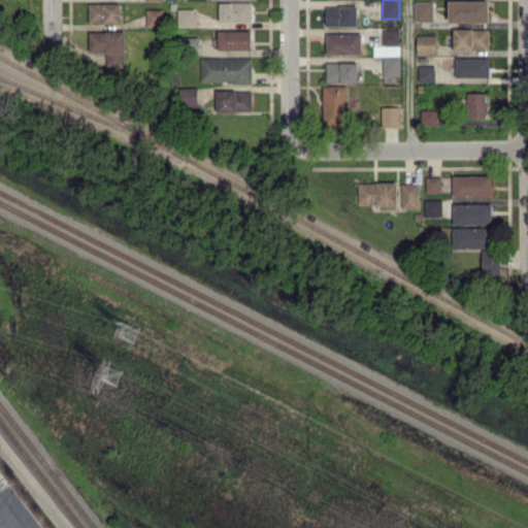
[(449,22),(489,22),(488,0),(450,0),(449,0),(449,22)]
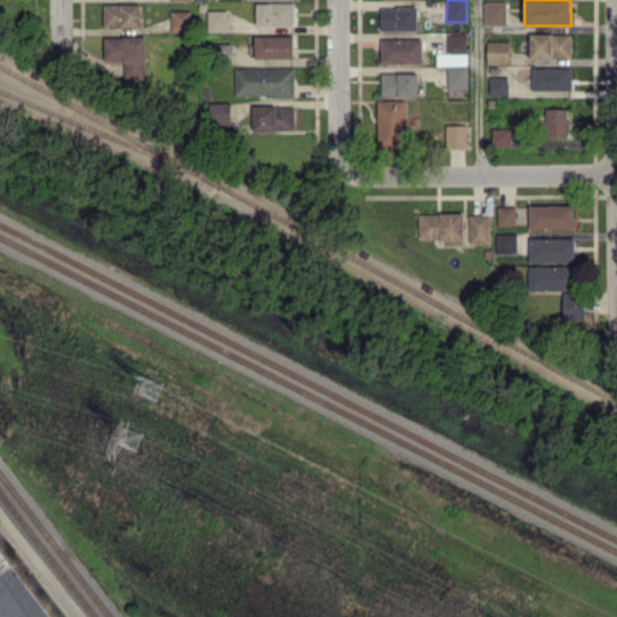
[(486,1),(485,23),(506,24),(506,1),(486,1)]
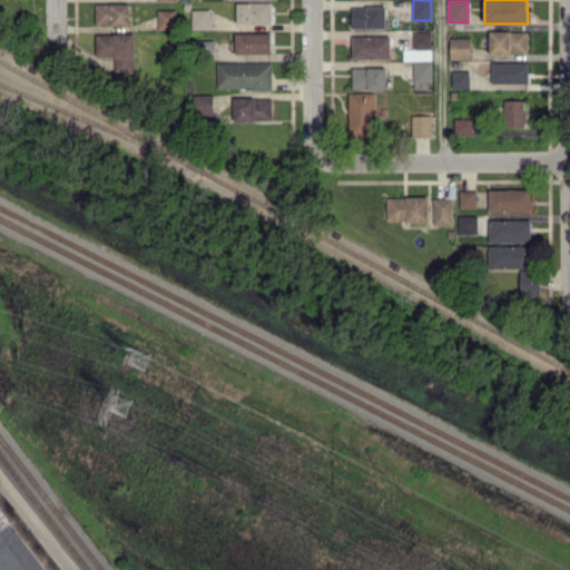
[(96,25),(130,25),(129,2),(95,3),(96,25)]
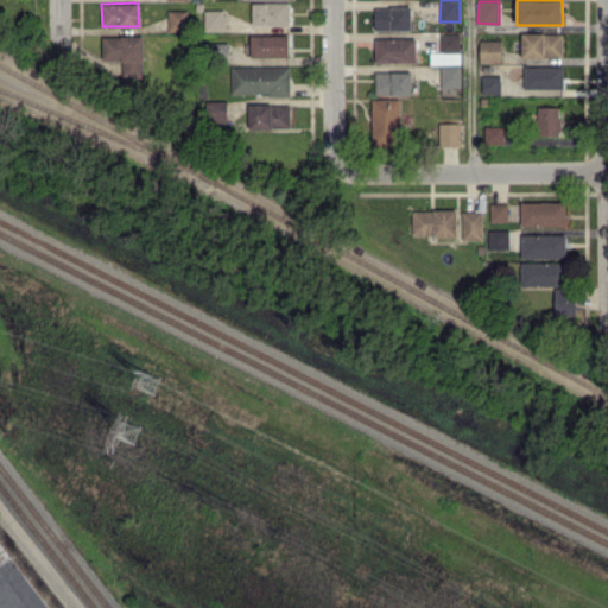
[(290,2),(252,2),(253,25),(290,24),(290,2)]
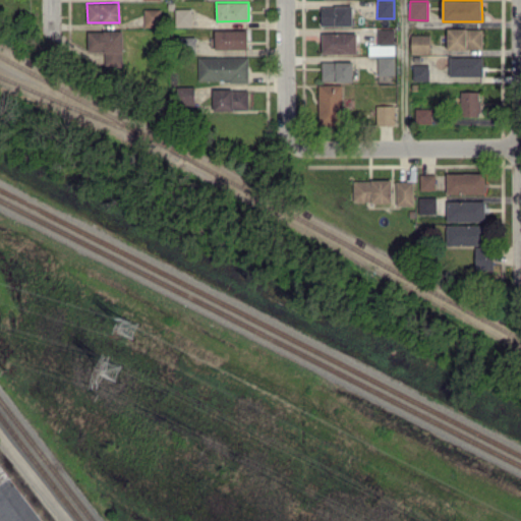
[(322,24),(352,24),(352,5),(322,5),(322,24)]
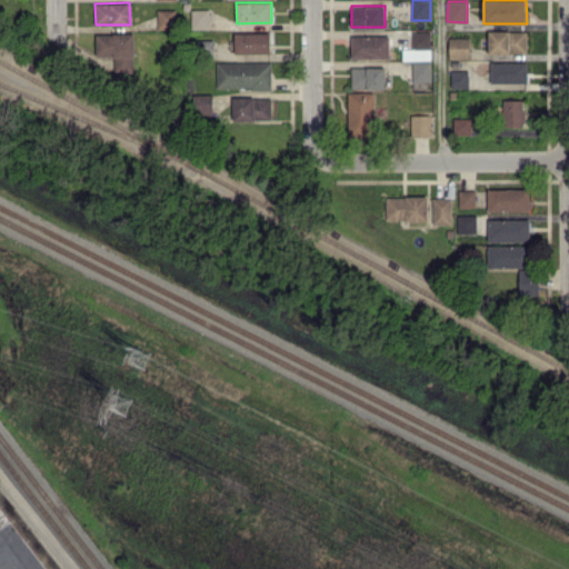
[(192,29),(210,28),(209,8),(191,9),(192,29)]
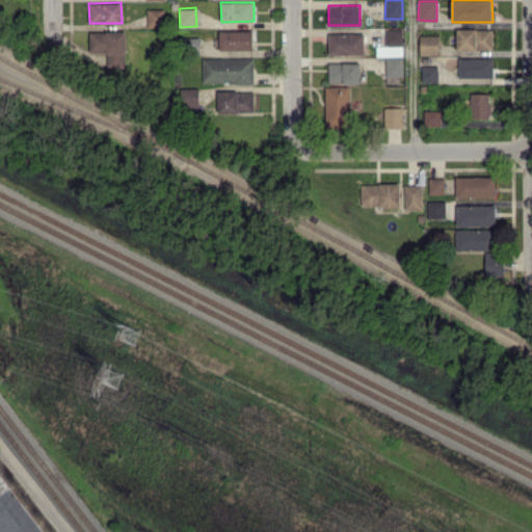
[(164,8),(147,8),(148,26),(165,26),(164,8)]
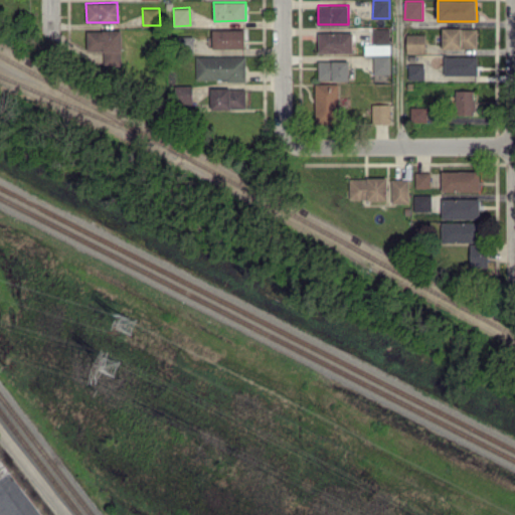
[(442,28),(442,48),(477,47),(477,27),(442,28)]
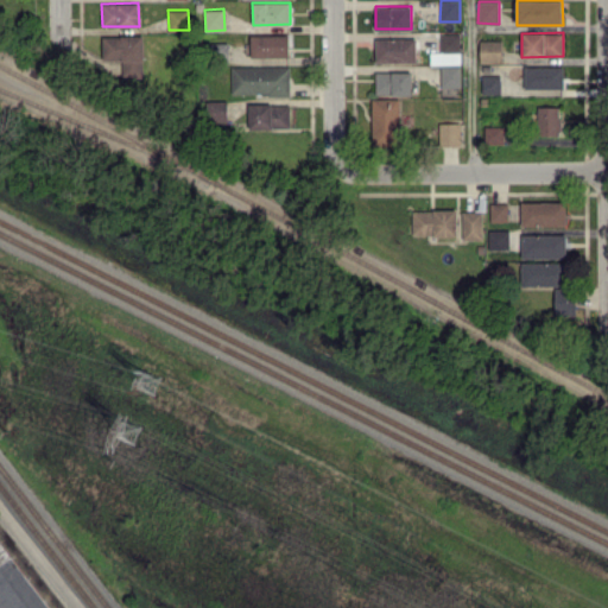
[(289,56),(287,33),(251,35),(251,57),(289,56)]
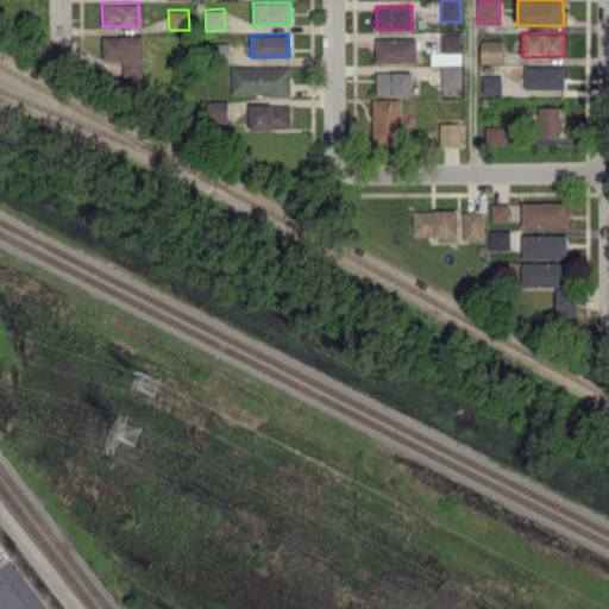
[(441,52),(460,52),(460,33),(441,33),(441,52)]
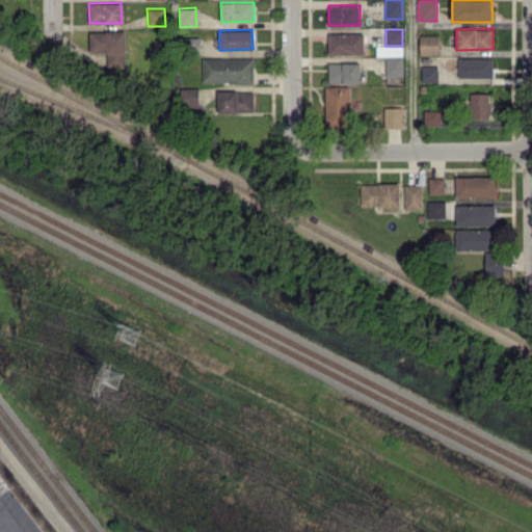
[(125,30),(89,31),(89,52),(106,51),(106,68),(126,67),(125,30)]
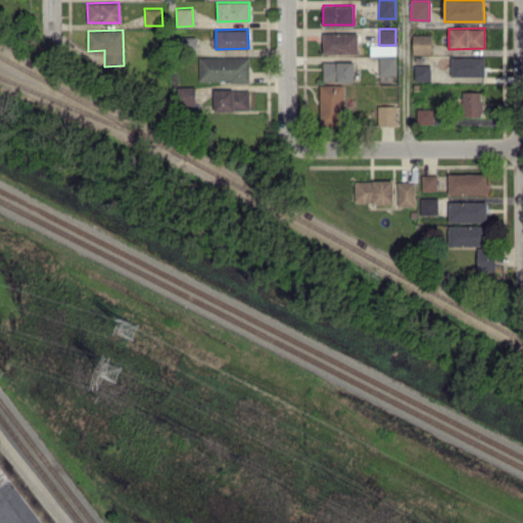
[(359,33),(323,32),(323,52),(358,53),(359,33)]
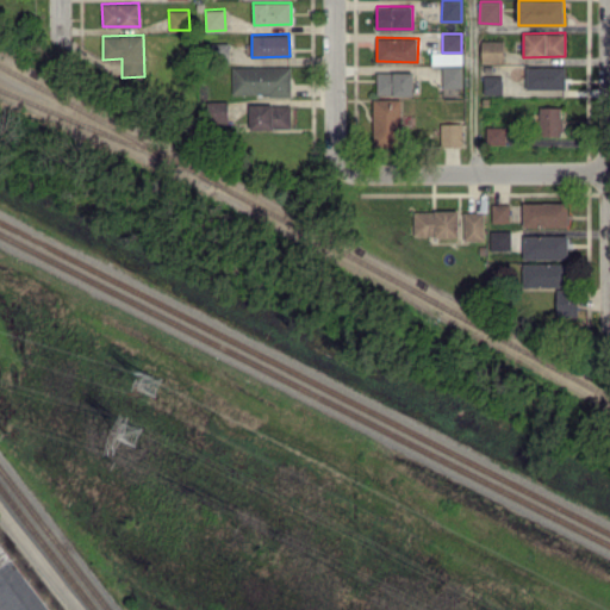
[(504,62),(503,39),(481,41),(481,62),(504,62)]
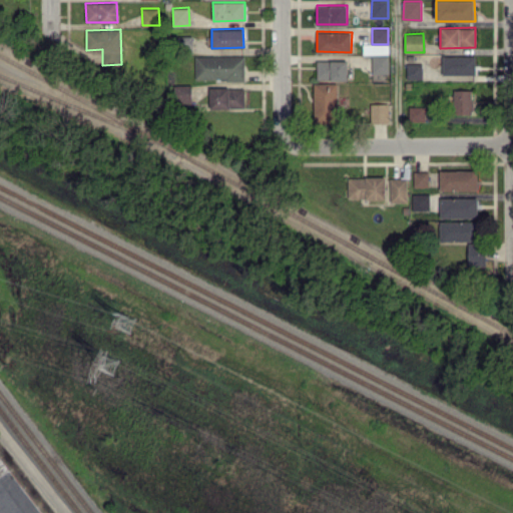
[(244,55),(194,56),(194,80),(244,79),(244,55)]
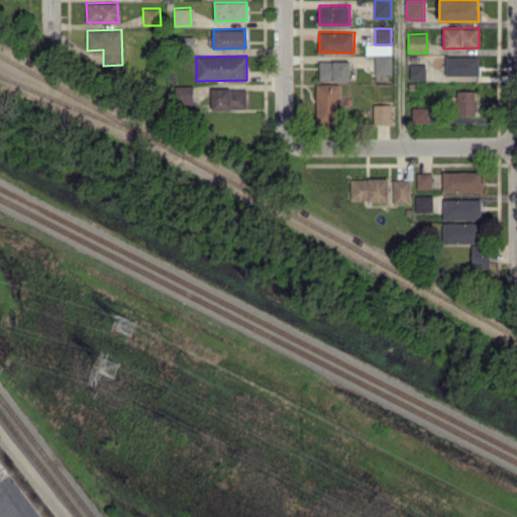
[(392,56),(376,56),(375,74),(392,74),(392,56)]
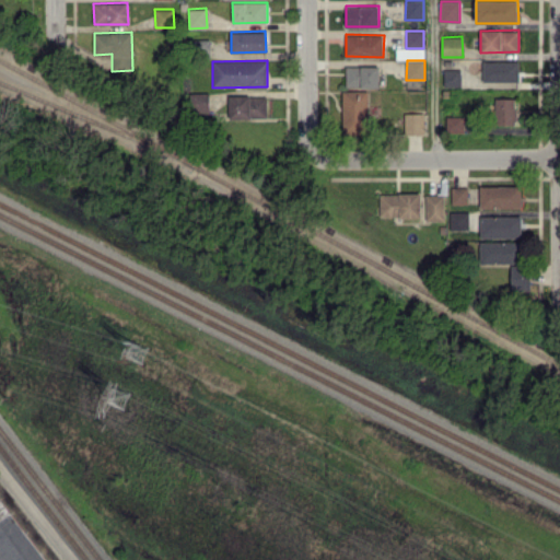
[(520,60),(483,61),(483,81),(520,81),(520,60)]
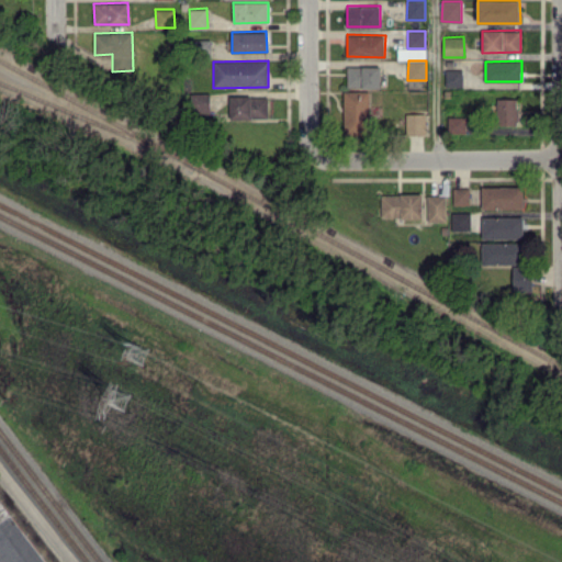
[(381,88),(381,66),(347,66),(347,87),(381,88)]
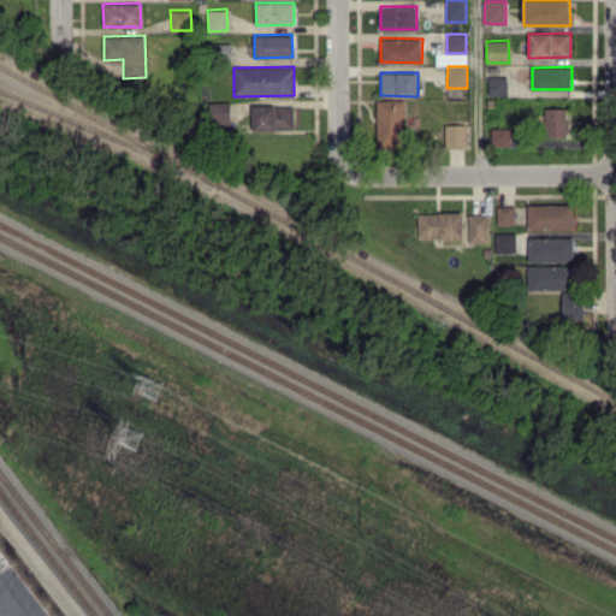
[(489,76),(489,95),(507,95),(507,76),(489,76)]
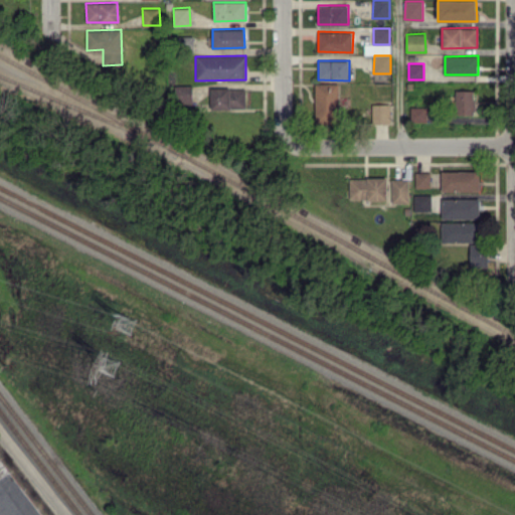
[(315,83),(315,124),(339,124),(339,82),(315,83)]
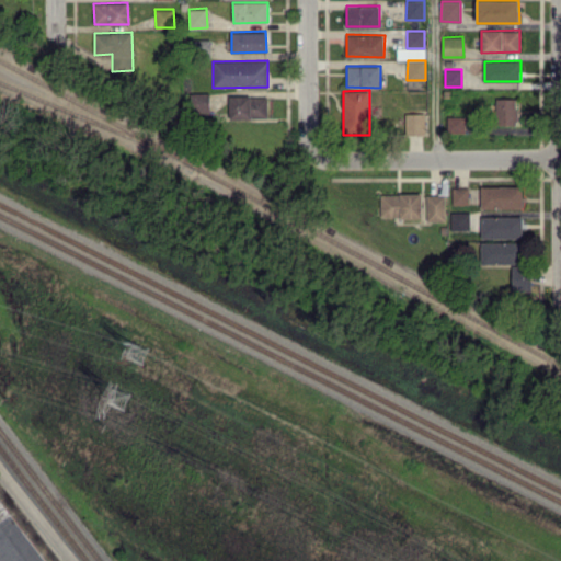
[(209,112),(208,92),(192,93),(192,112),(209,112)]
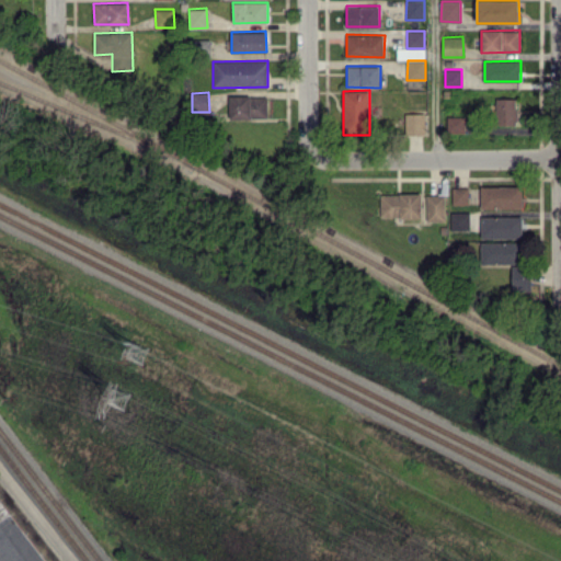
[(229,96),(229,118),(267,117),(266,95),(229,96)]
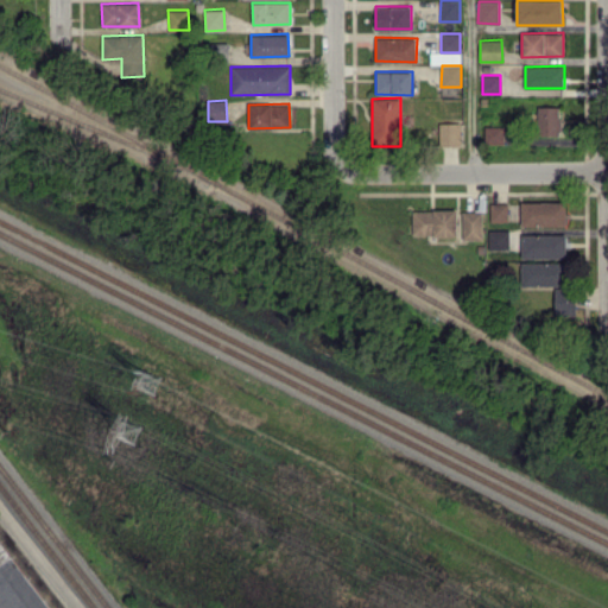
[(538,106),(538,134),(561,134),(561,106),(538,106)]
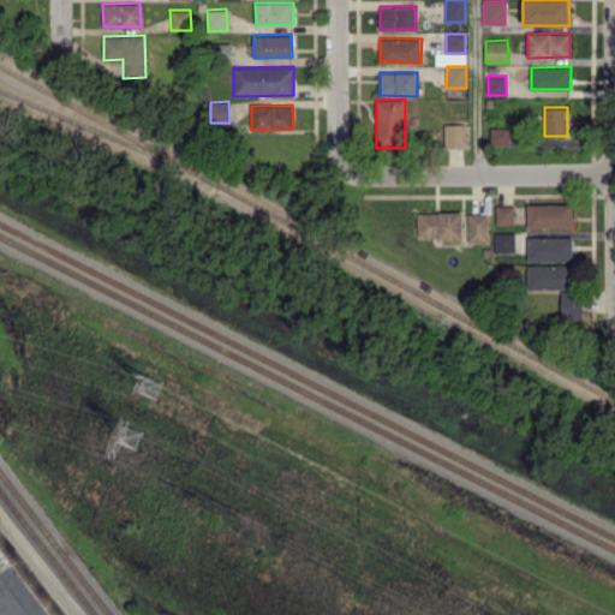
[(445,147),(467,147),(466,124),(445,124),(445,147)]
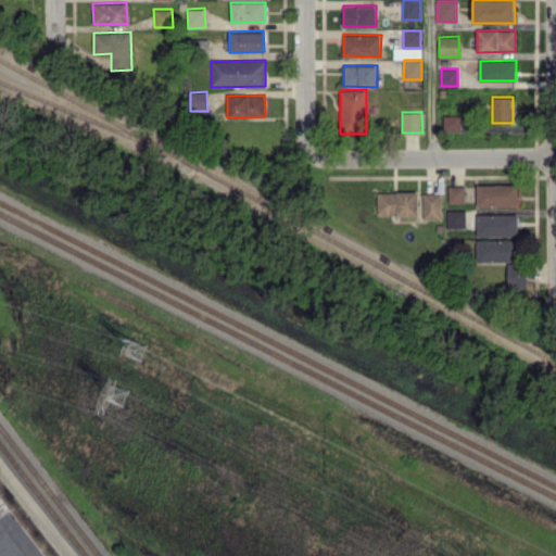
[(443,130),(460,131),(460,115),(443,115),(443,130)]
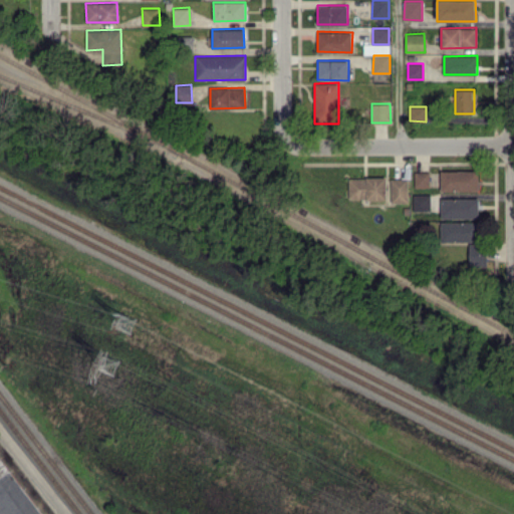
[(441,191),(478,190),(478,170),(440,171),(441,191)]
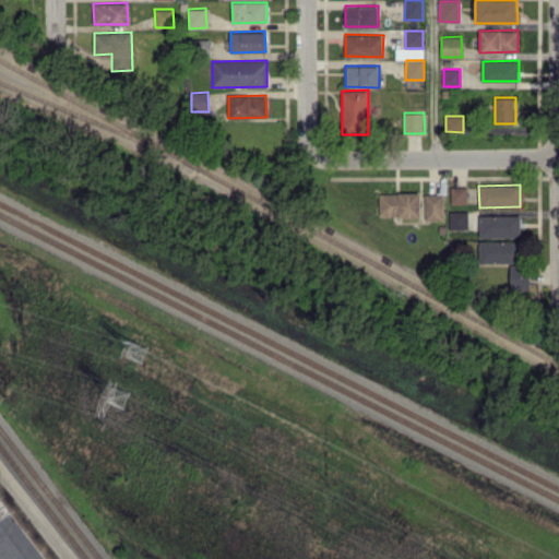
[(466,186),(450,187),(450,203),(466,203),(466,186)]
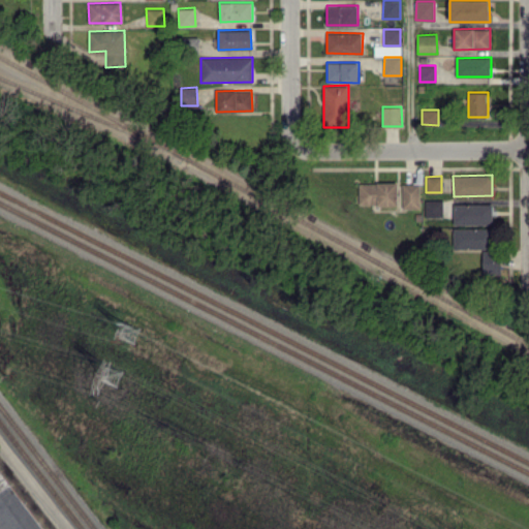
[(358,205),(397,206),(397,183),(359,182),(358,205)]
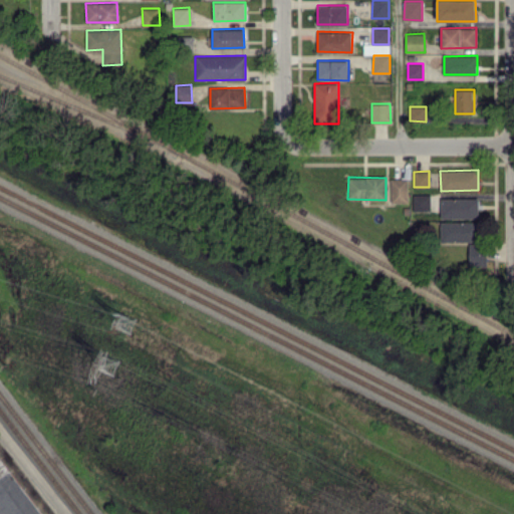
[(391,203),(408,202),(408,178),(391,178),(391,203)]
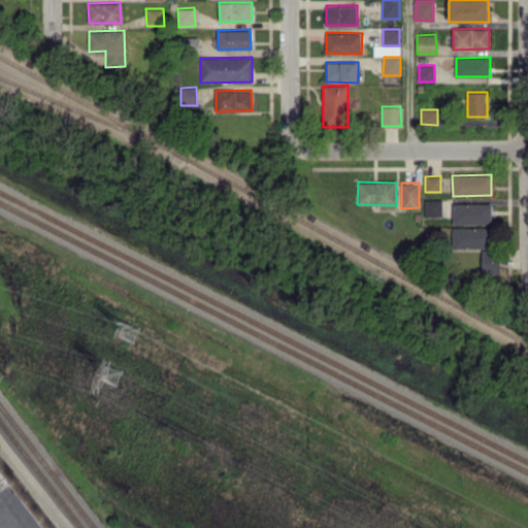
[(442,199),(424,199),(424,217),(441,217),(442,199)]
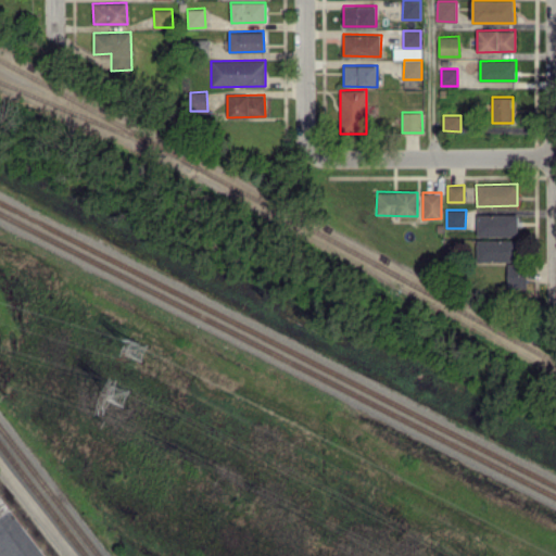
[(517,214),(476,214),(477,236),(517,236),(517,214)]
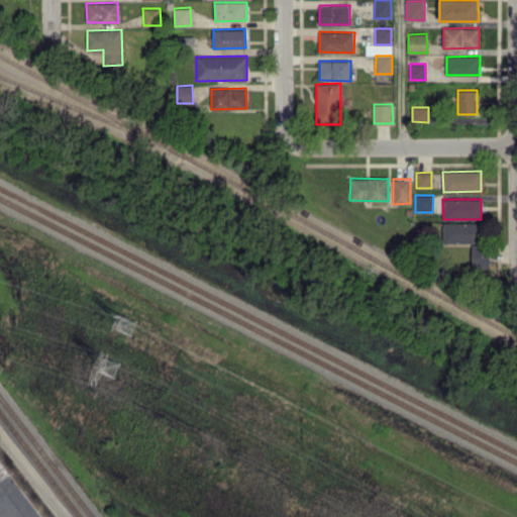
[(443,242),(480,242),(480,222),(442,222),(443,242)]
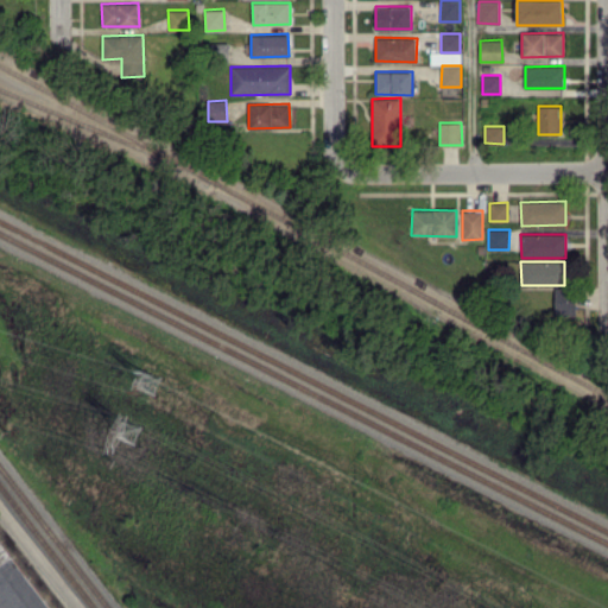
[(553,315),(575,315),(575,287),(555,286),(553,315)]
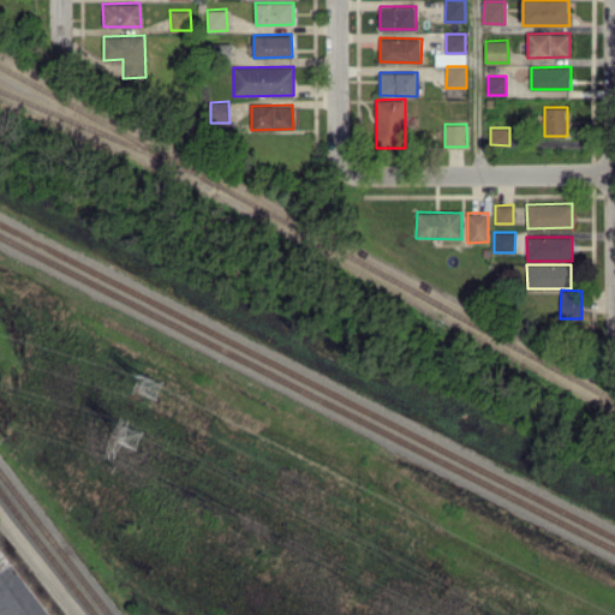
[(51,614),(0,544),(0,614),(51,614)]
